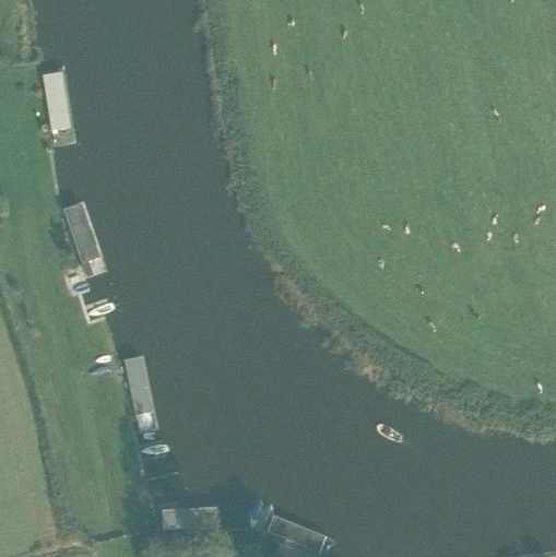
[(66,66),(42,69),(52,145),(77,141),(66,66)]
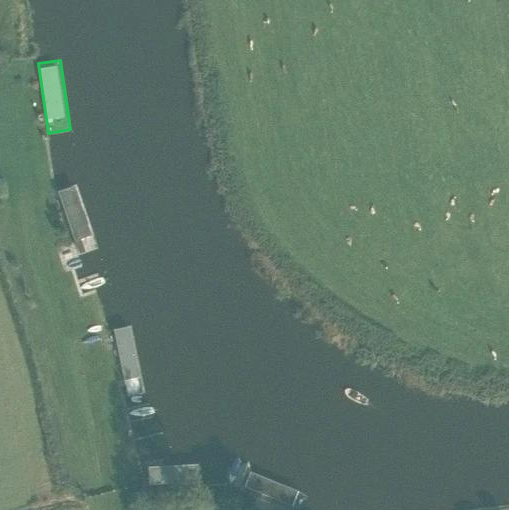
[(72,189),(58,193),(79,256),(93,251),(72,189)]
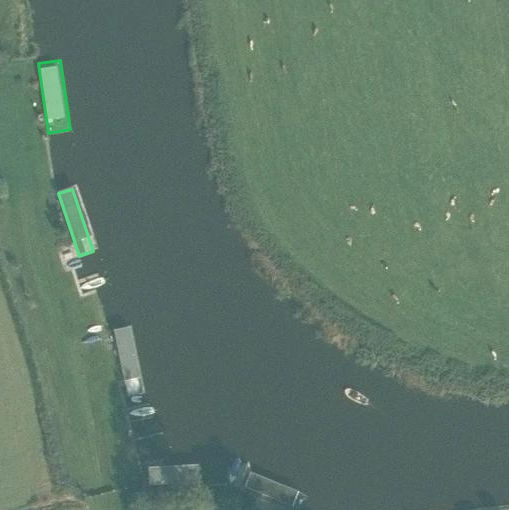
[(128,329),(110,333),(125,401),(136,400),(143,397),(128,329)]
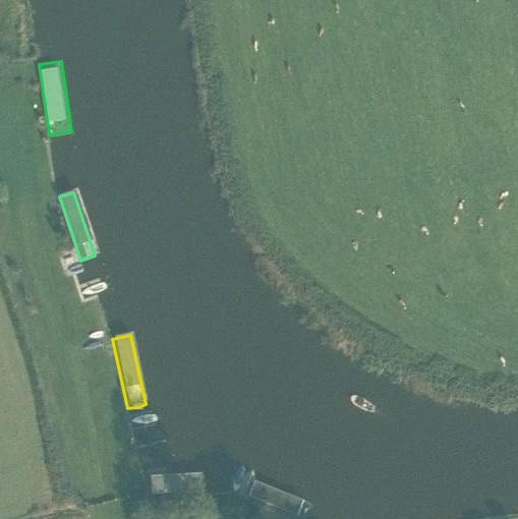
[(150,473),(152,496),(222,492),(221,469),(150,473)]
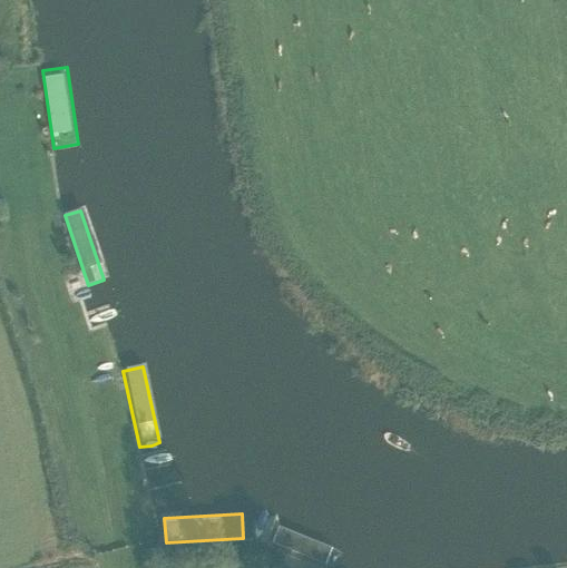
[(267,520),(260,540),(331,567),(334,567),(342,550),(267,520)]
